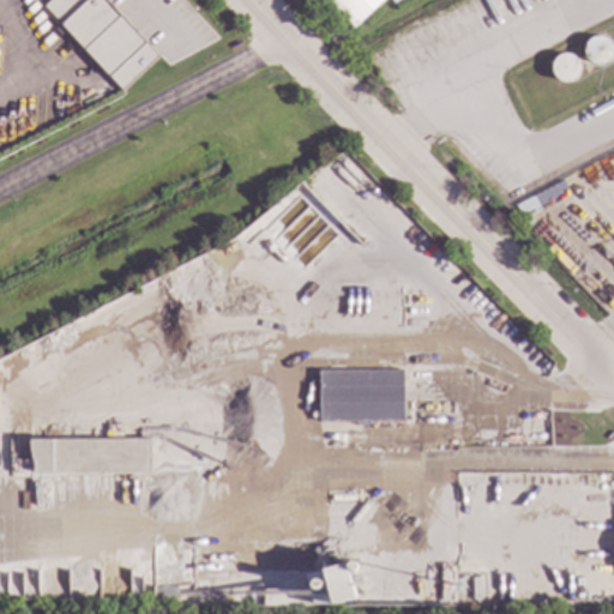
[(103,0),(157,58),(121,91),(112,80),(104,86),(101,82),(107,76),(65,29),(59,35),(54,30),(60,24),(43,6),(49,0),(103,0)]
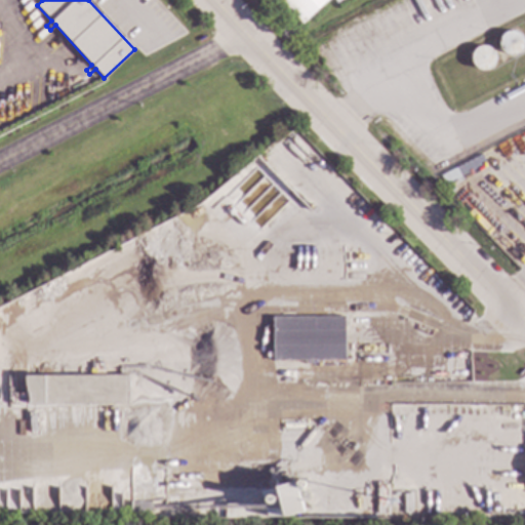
[(340,0),(335,3),(333,0),(326,0),(301,24),(279,0),(340,0)]
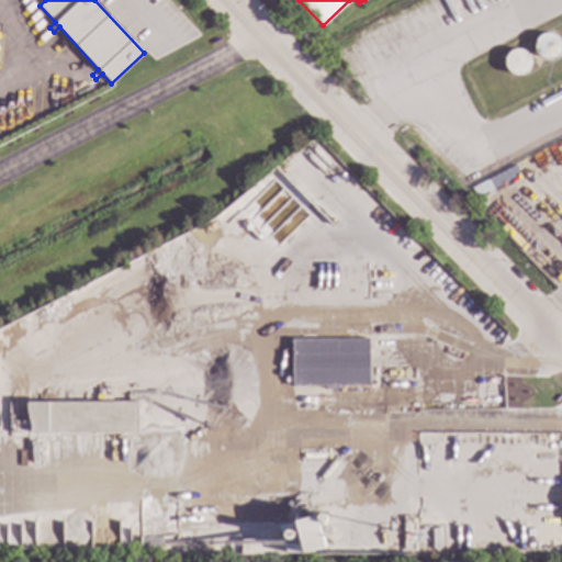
[(531,42),(541,63),(561,53),(561,52),(553,32),(531,42)]
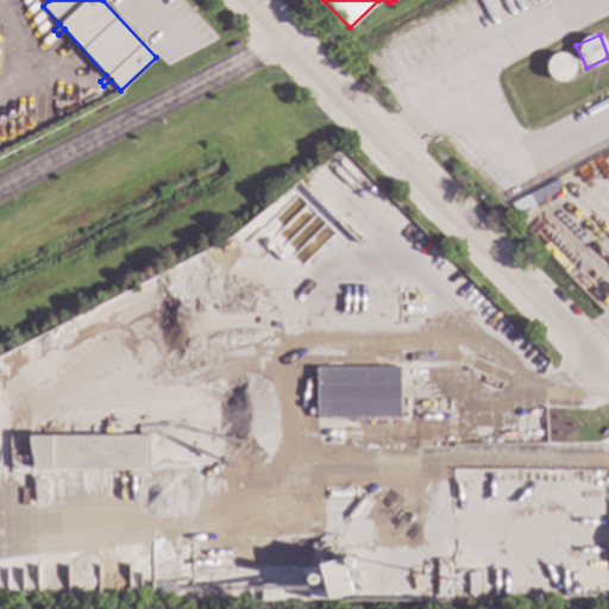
[(596,159),(598,164),(565,181),(563,176),(596,159)]
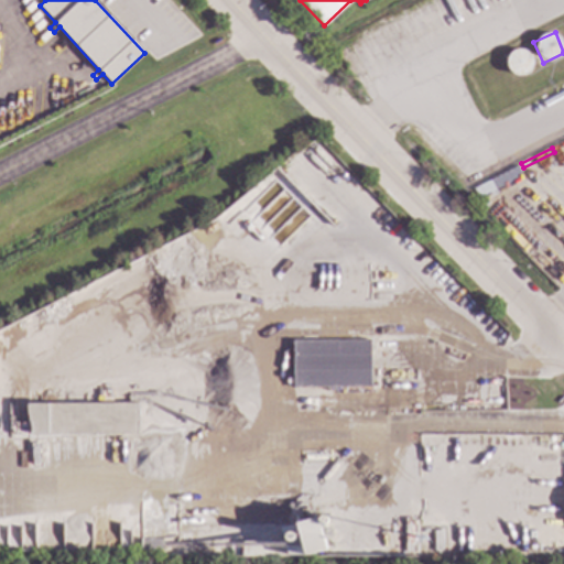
[(506,172),(509,177),(478,193),(476,187),(506,172)]
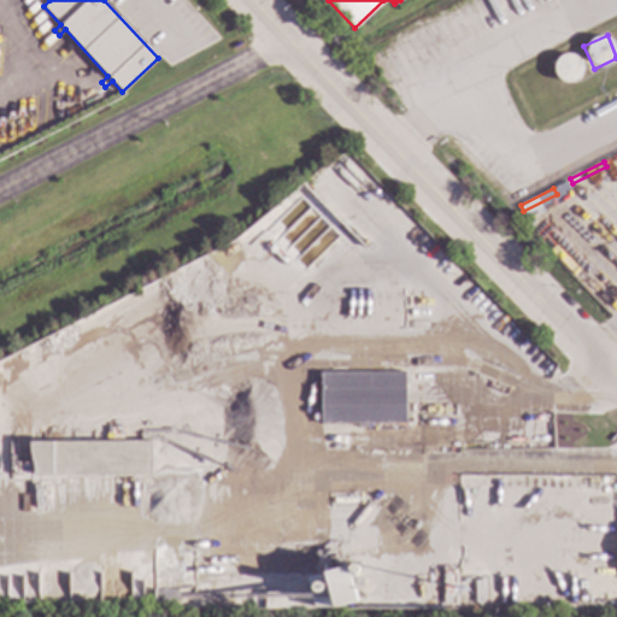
[(541,231),(538,235),(515,211),(518,207),(541,231)]
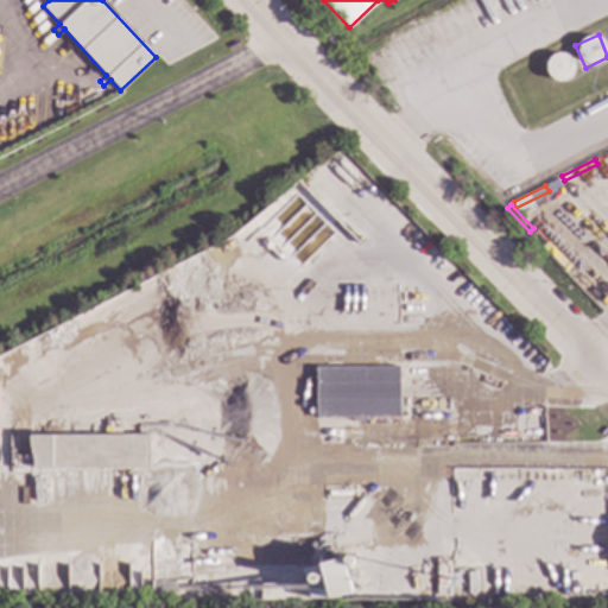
[(399,418),(316,419),(316,368),(399,367),(399,418)]
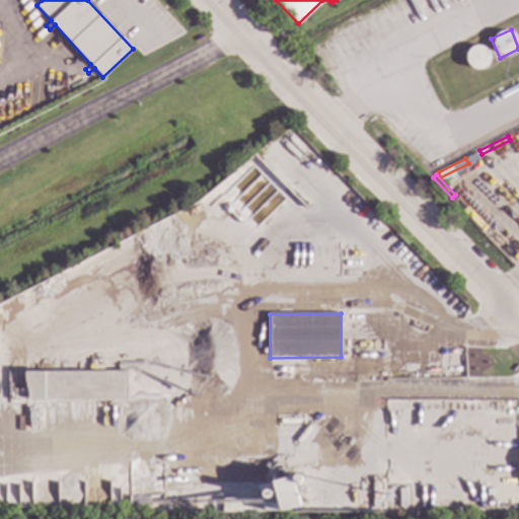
[(127,399),(28,400),(27,397),(7,397),(7,388),(27,388),(24,372),(126,371),(127,399)]
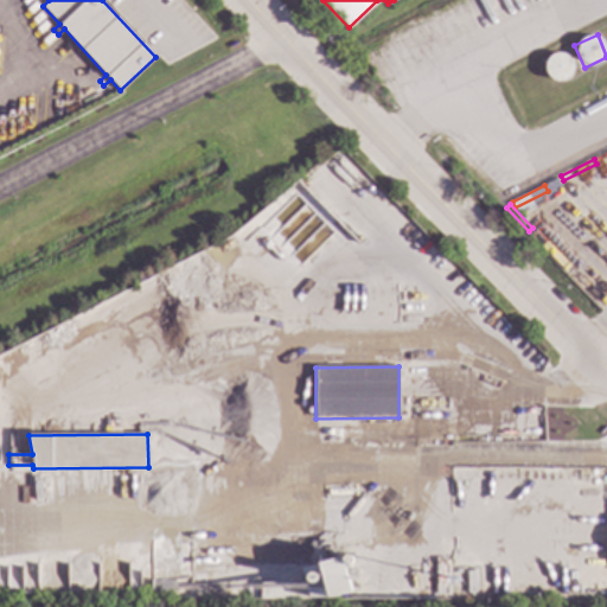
[(352,593),(330,599),(319,563),(342,557),(352,593)]
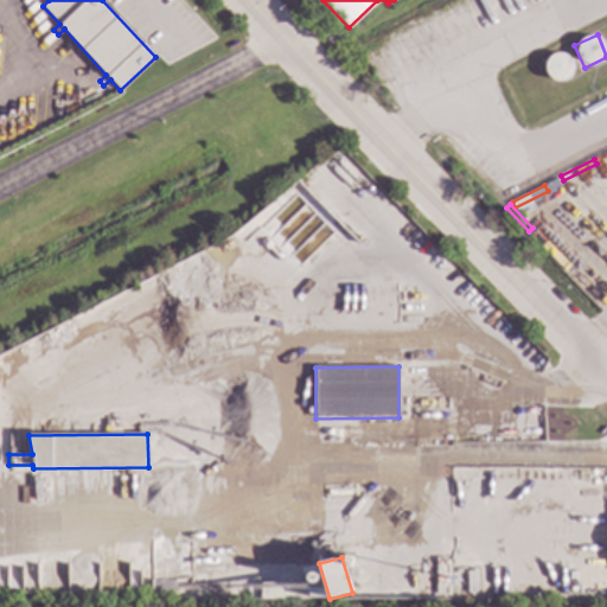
[(174,580),(174,593),(152,593),(152,580),(174,580)]
